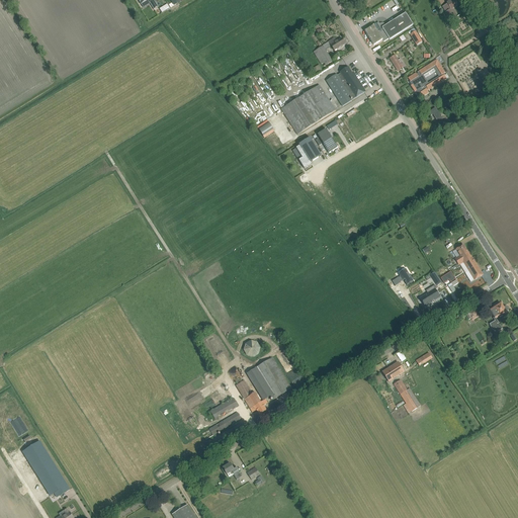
[(154,0),(153,0),(150,2),(154,9),(158,7),(154,0)]
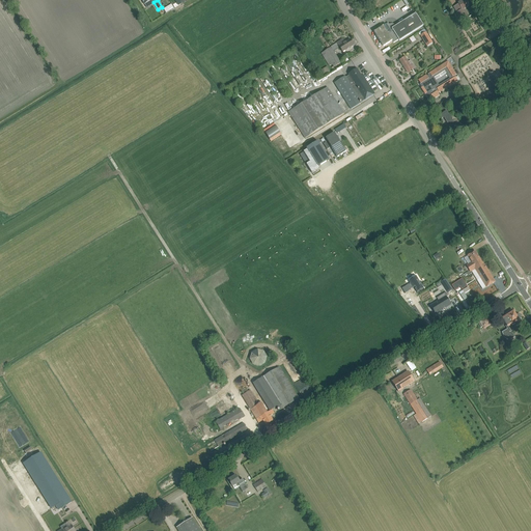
[(456,6),(460,11),(456,14),(460,22),(469,17),(464,9),(470,6),(466,0),(463,0),(458,3),(459,4),(456,6)]
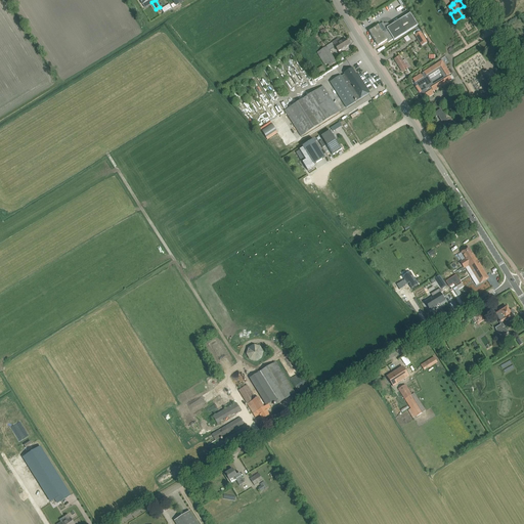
[(418,26),(410,13),(390,26),(389,25),(388,25),(387,24),(386,24),(386,25),(385,25),(383,23),(369,32),(379,46),(387,40),(389,43),(393,40),(394,41),(418,26)]
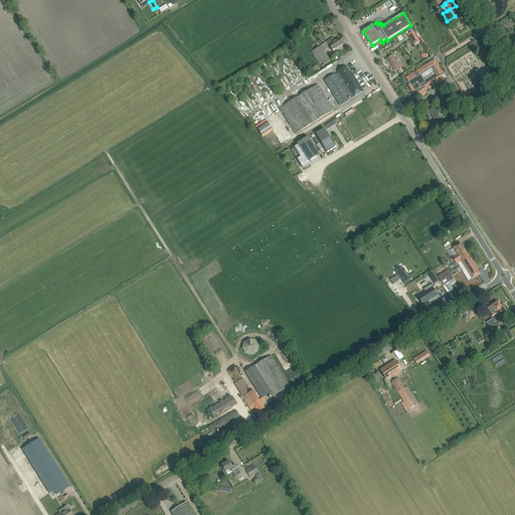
[(408,34),(408,35),(414,45),(420,42),(413,31),(413,32),(408,34)]
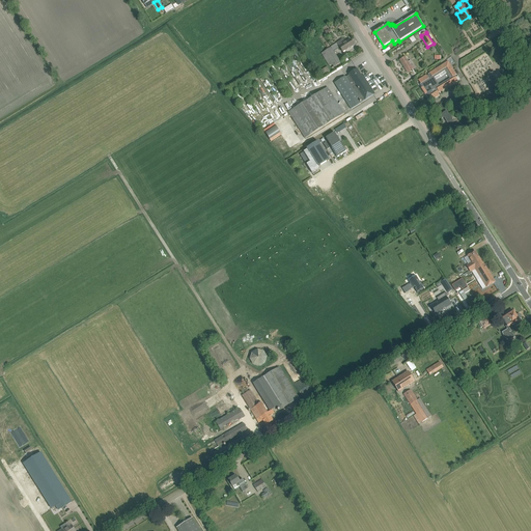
[(337,43),(339,47),(343,52),(354,46),(351,39),(345,43),(342,39),(338,43),(337,43)]
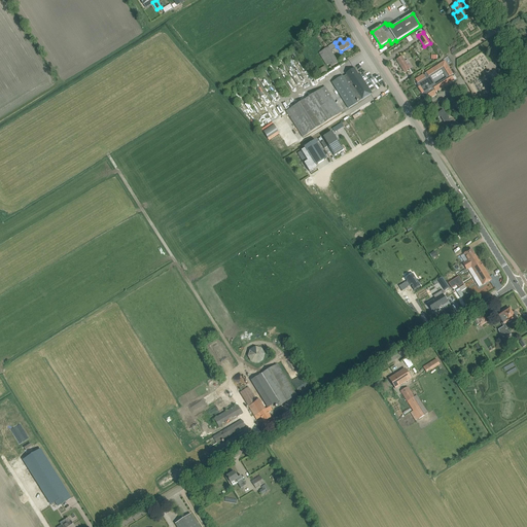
[(330,50),(328,47),(319,54),(326,66),(328,65),(328,66),(329,65),(331,67),(339,63),(330,50)]
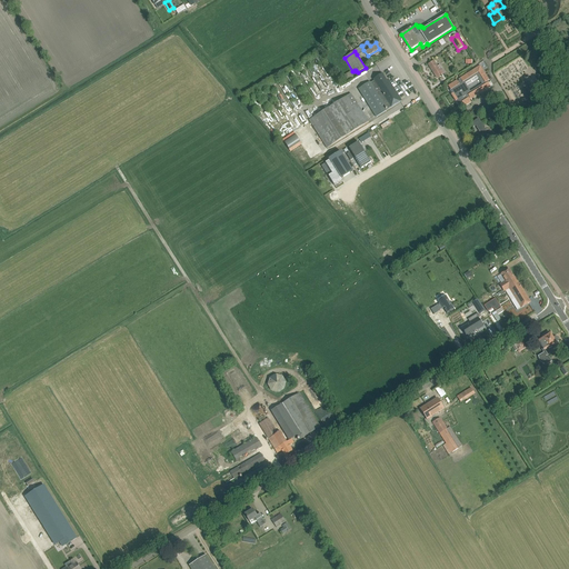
[(438,67),(435,61),(428,65),(437,79),(445,73),(440,66),(438,67)]
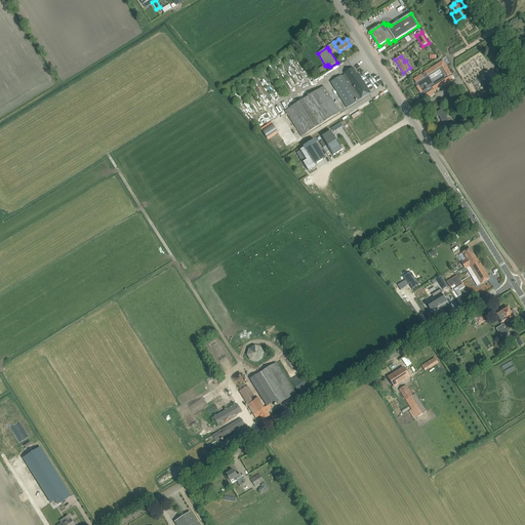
[(423,75),(422,76),(421,74),(413,79),(415,83),(417,87),(416,87),(420,93),(421,93),(423,96),(427,94),(429,98),(435,94),(433,92),(454,79),(452,76),(450,77),(449,75),(451,74),(443,61),(422,73),(423,75)]
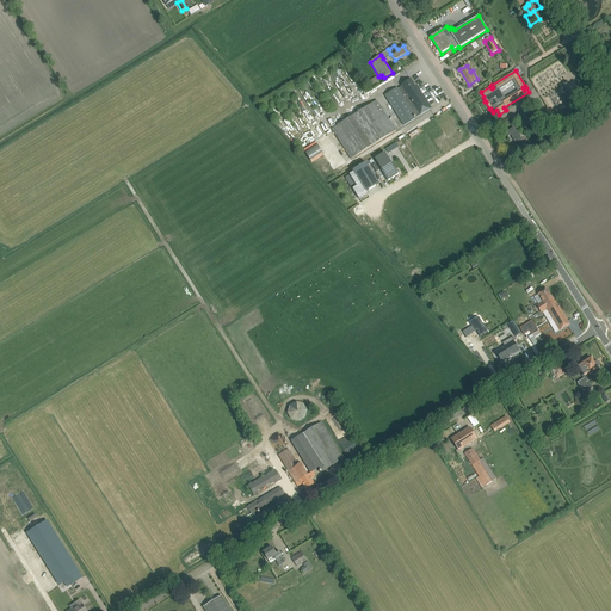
[(397,88),(384,96),(405,127),(432,109),(430,109),(417,87),(411,79),(401,86),(402,87),(399,90),(397,88)]
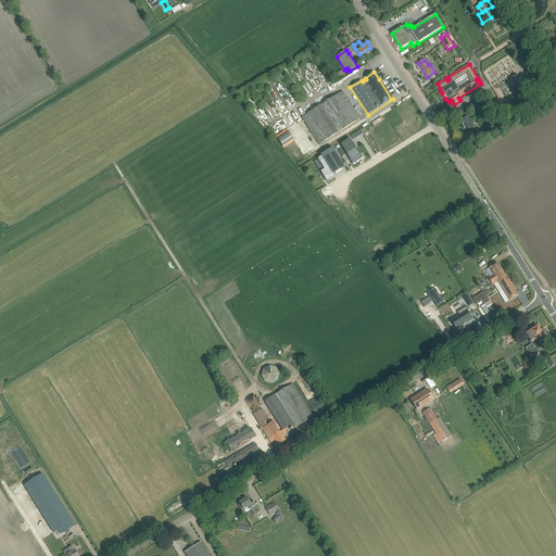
[(343,91),(302,117),(319,146),(361,119),(343,91)]
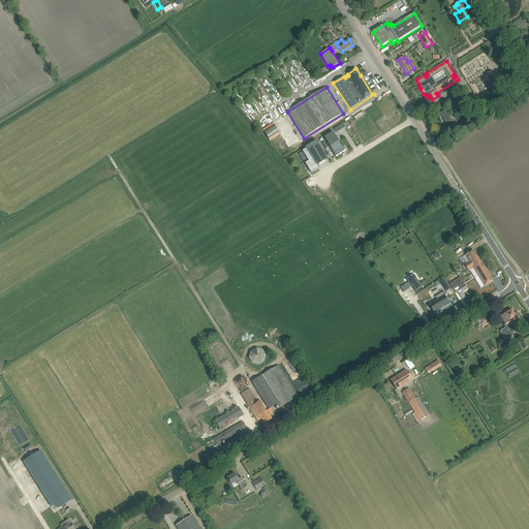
[(447,100),(455,111),(461,107),(455,97),(452,99),(452,98),(447,100)]
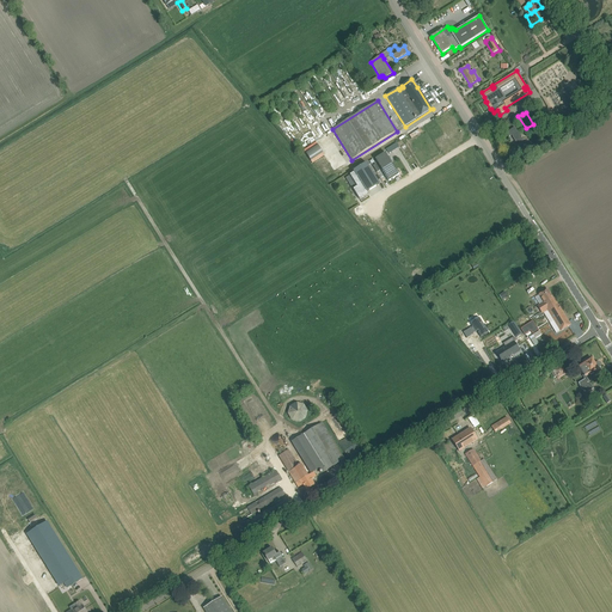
[(507,133),(509,138),(512,135),(519,146),(518,147),(516,148),(521,155),(533,148),(530,144),(526,146),(524,144),(525,144),(514,128),(512,130),(507,133)]
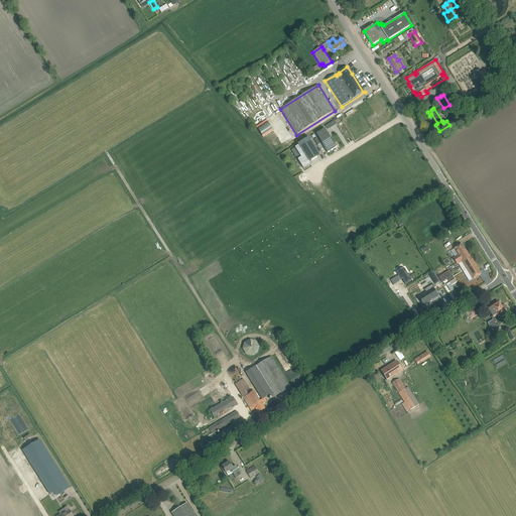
[(325,129),(316,134),(328,153),(333,150),(337,147),(325,129)]
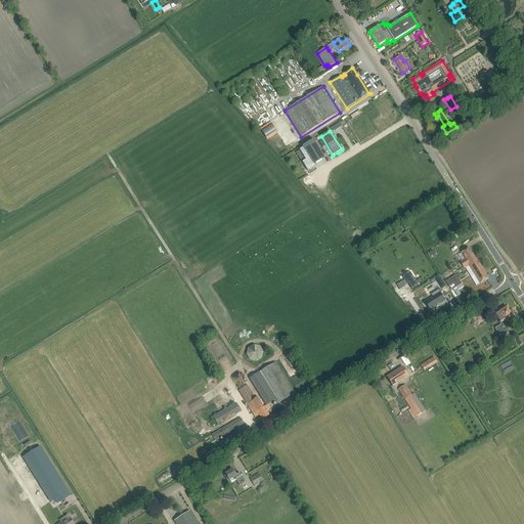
[(348,136),(345,138),(351,148),(354,146),(348,136)]
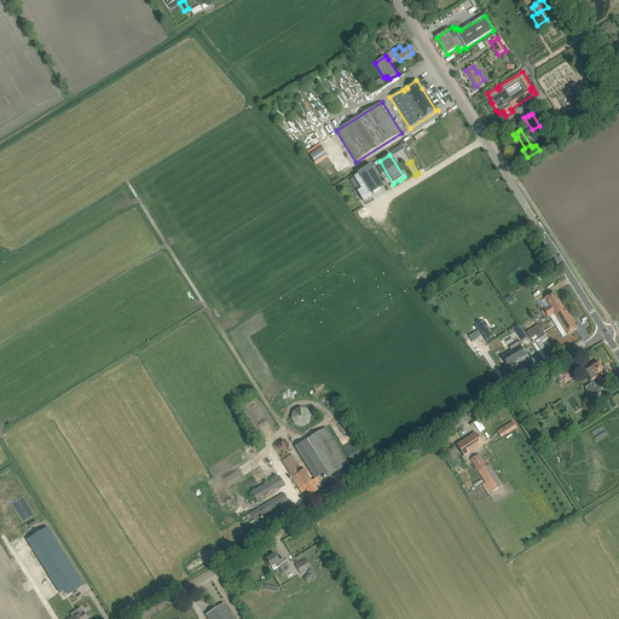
[(358,191),(364,202),(372,196),(371,195),(385,186),(371,165),(358,173),(358,174),(354,178),(362,189),(358,191)]
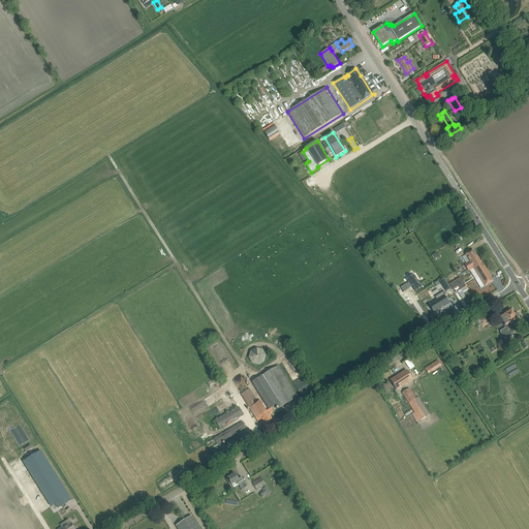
[(319,186),(316,188),(322,196),(325,194),(319,186)]
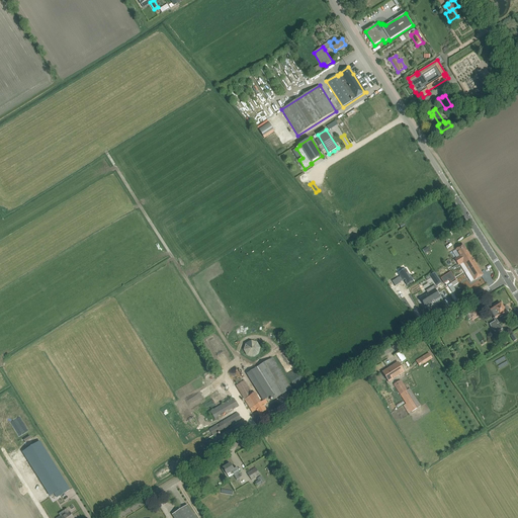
[(460,256),(455,259),(459,265),(472,257),(469,253),(468,252),(468,253),(463,245),(459,248),(456,250),(460,256)]
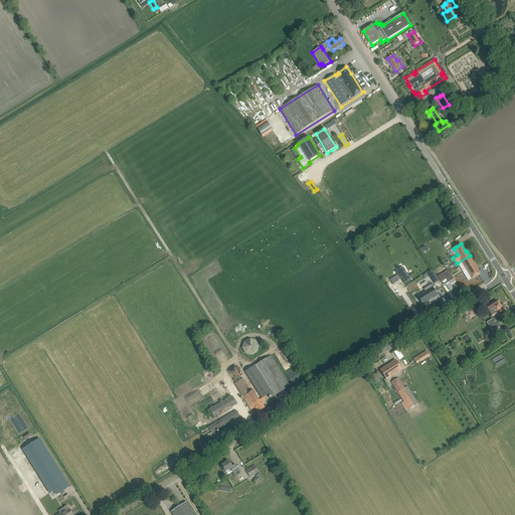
[(470,255),(457,264),(462,272),(466,270),(472,279),(480,274),(470,255)]
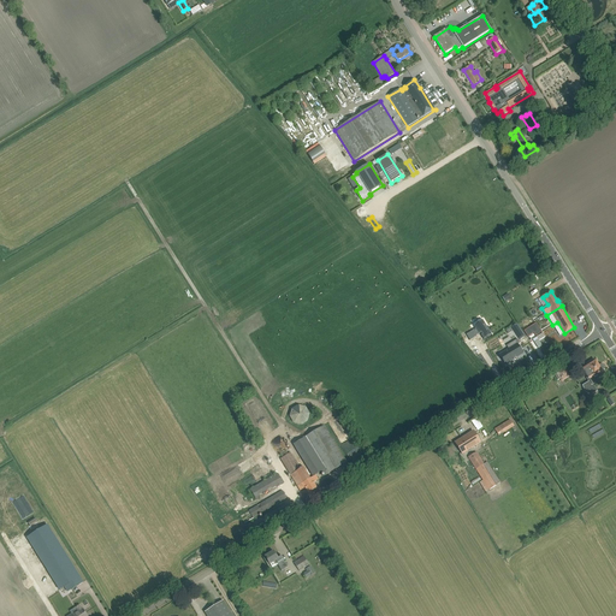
[(475,330),(467,335),(471,341),(477,337),(477,336),(479,335),(481,333),(483,335),(481,336),(484,339),(492,335),(483,320),(473,326),(475,330)]
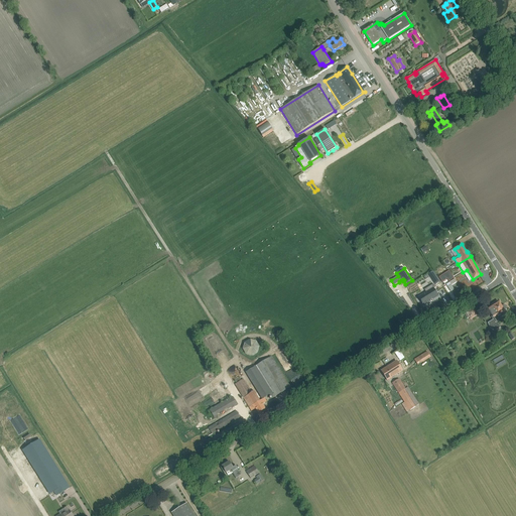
[(449,271),(439,277),(442,282),(447,279),(449,281),(455,278),(449,271)]
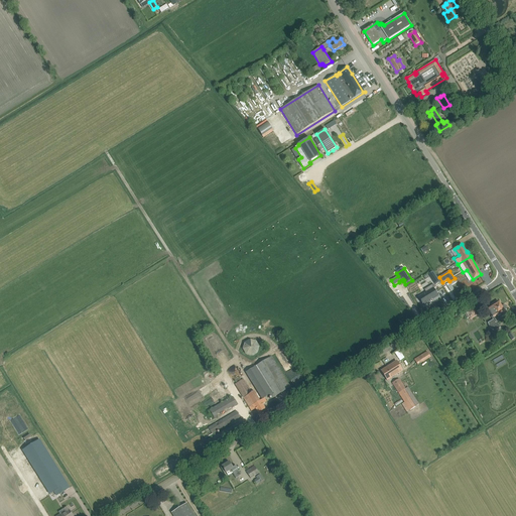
[(435,284),(440,282),(433,272),(428,274),(435,284)]
